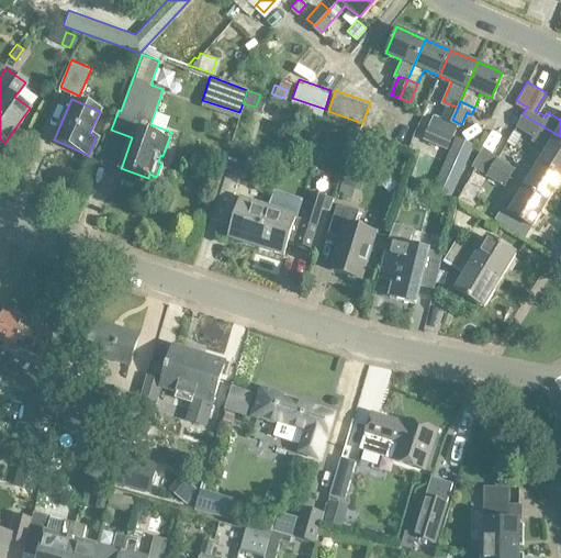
[(434,112),(429,124),(453,134),(459,123),(452,120),(442,116),(434,112)]
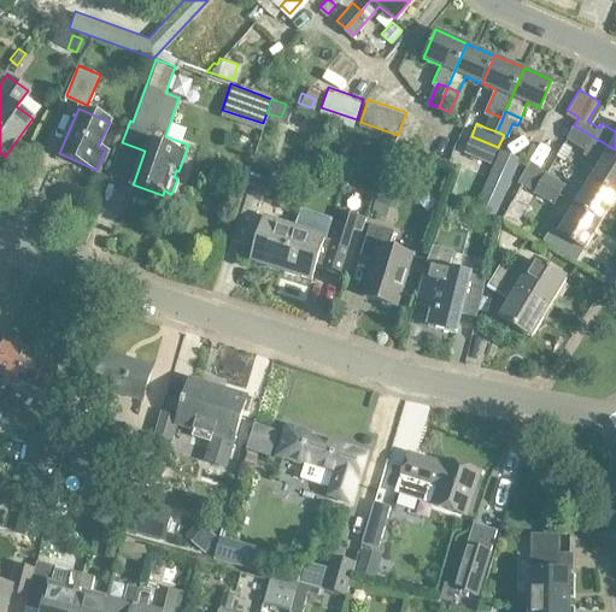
[(615,149),(574,125),(568,135),(587,147),(584,151),(600,160),(599,163),(596,160),(592,169),(594,170),(592,175),(615,188),(615,149)]
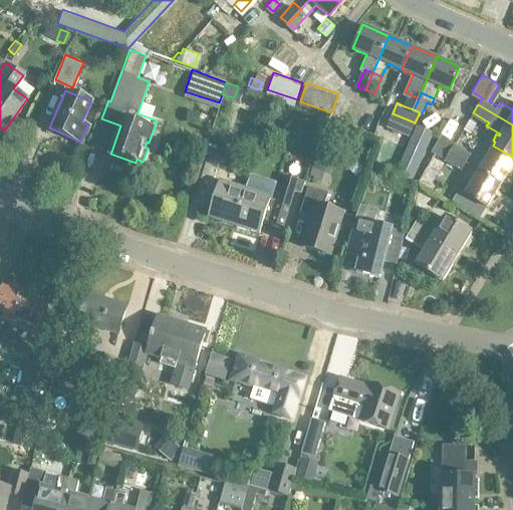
[(282,123),(289,119),(292,114),(289,108),(283,106),(276,109),(274,115),(276,120),(282,123)]
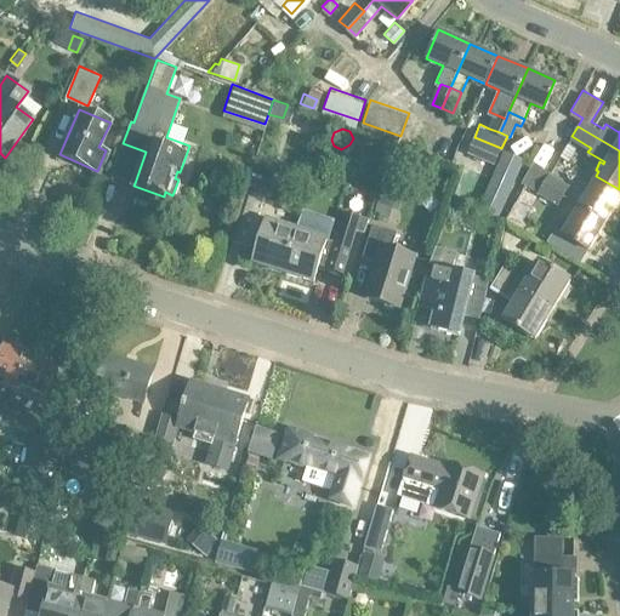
[(501,148),(475,137),(470,149),(496,161),(501,148)]
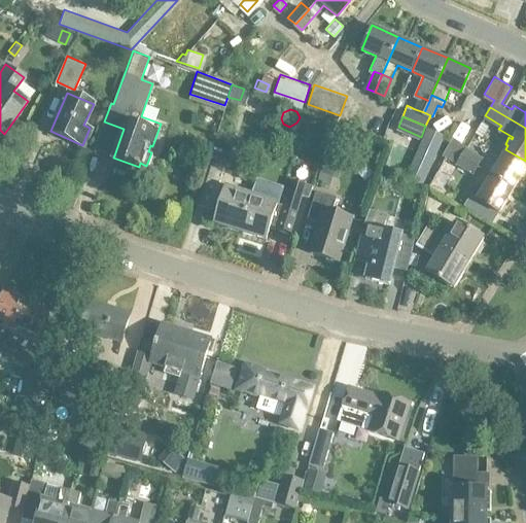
[(462,154),(467,145),(468,144),(454,135),(443,153),(458,163),(462,154)]
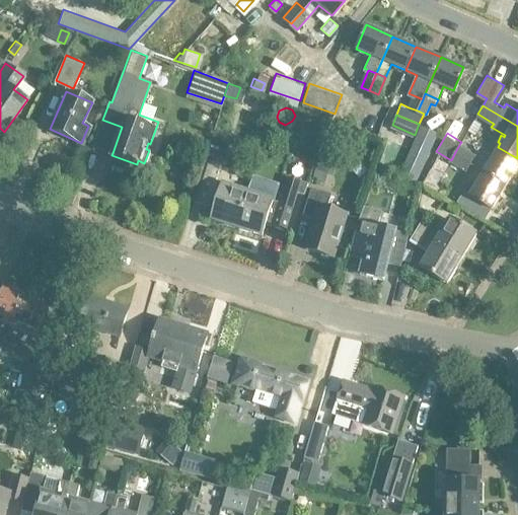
[(431,142),(414,135),(402,162),(420,168),(431,142)]
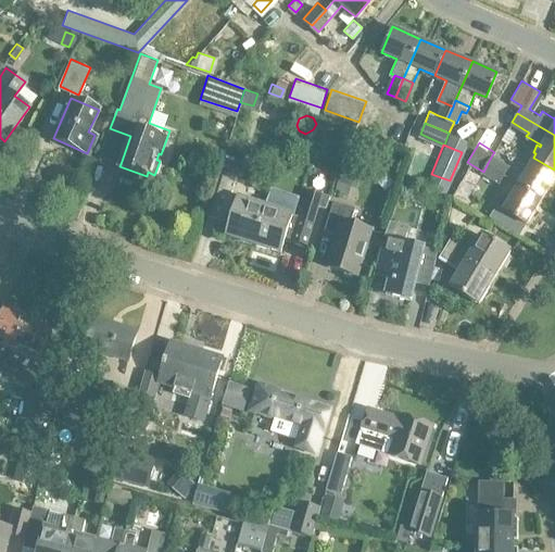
[(512,164),(493,153),(488,163),(506,174),(512,164)]
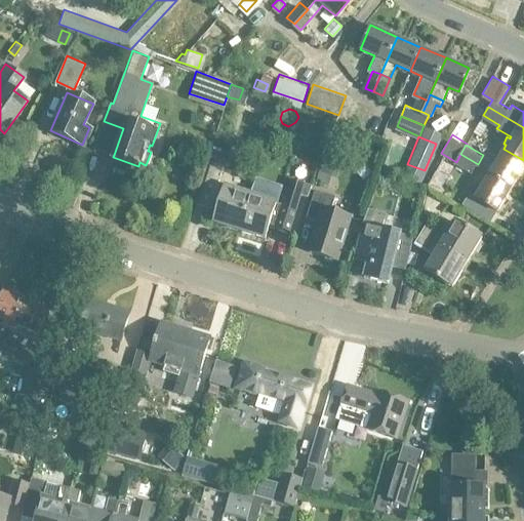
[(523,164),(523,160),(504,149),(502,151),(500,150),(496,157),(497,158),(490,171),(513,185),(523,164)]
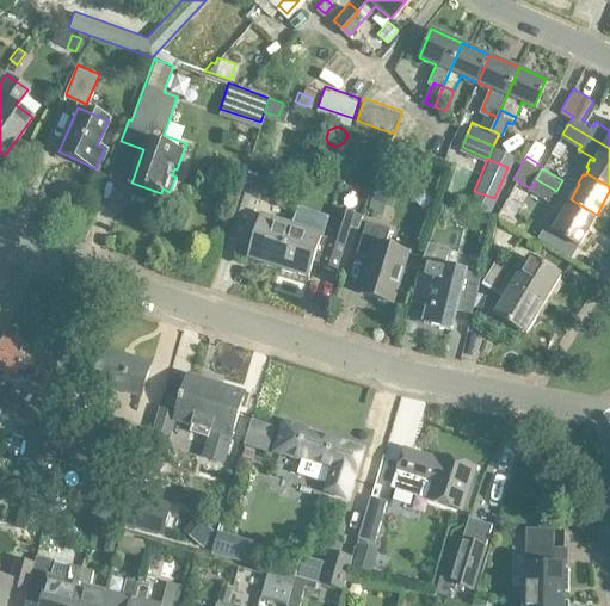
[(536,179),(531,189),(550,201),(556,191),(536,179)]
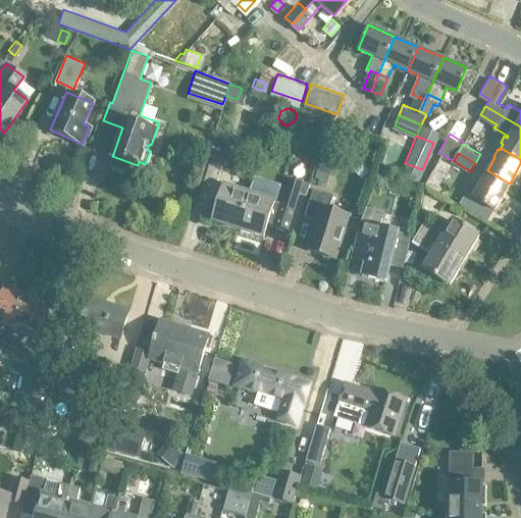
[(313,175),(326,179),(329,167),(316,163),(313,175)]
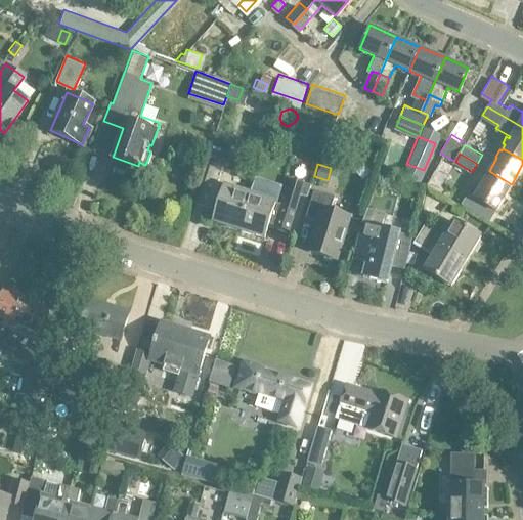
[(236,228),(248,193),(215,183),(219,169),(208,165),(195,205),(215,211),(212,220),(236,228)]
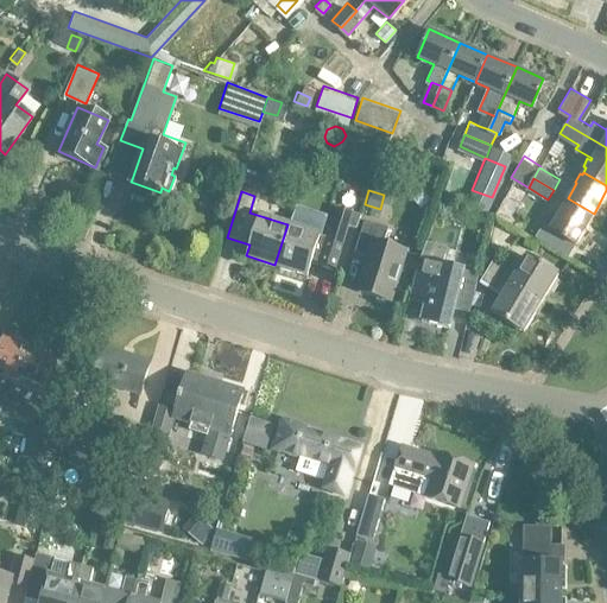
[(493,214),(506,222),(519,200),(506,191),(493,214)]
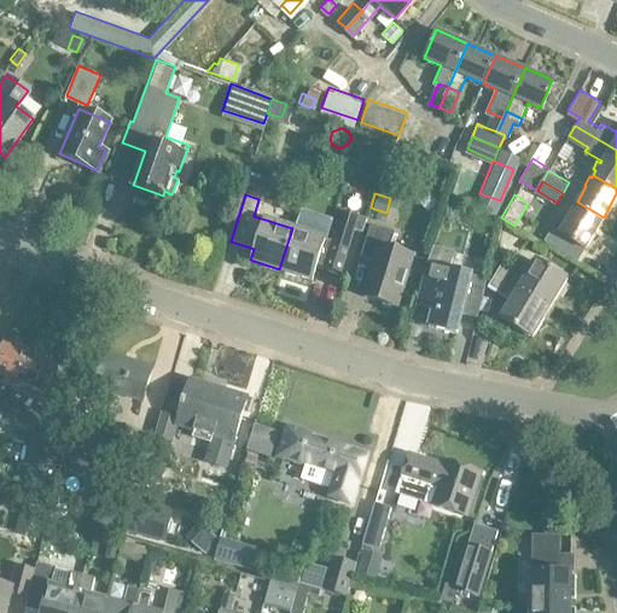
[(577,260),(587,245),(603,219),(576,203),(568,216),(565,215),(560,225),(563,226),(560,229),(551,223),(541,239),(577,260)]
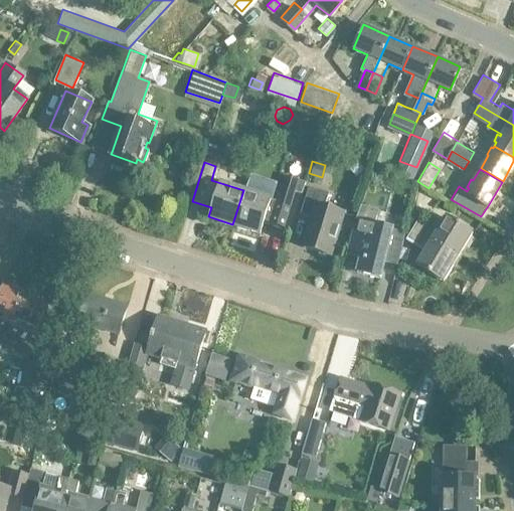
[(248,173),(243,190),(232,224),(259,232),(262,222),(281,228),(293,191),(300,193),(304,182),(285,176),(277,201),(269,198),(274,181),(248,173)]
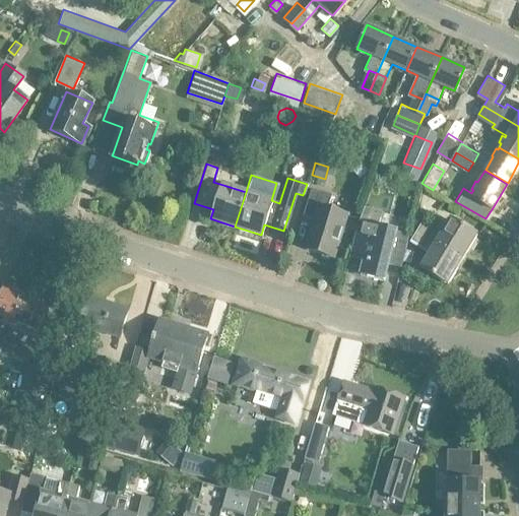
[(311,185),(302,211),(313,215),(303,245),(330,255),(345,212),(326,205),(331,191),(311,185)]
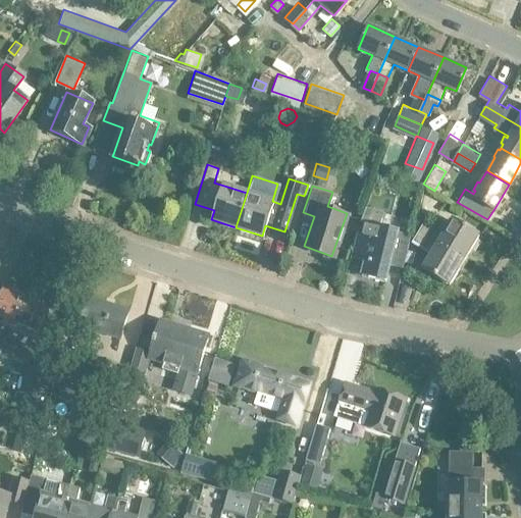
[(384,279),(388,264),(396,229),(378,225),(377,225),(380,210),(364,206),(359,220),(352,250),(362,253),(360,259),(365,260),(362,273),(384,279)]
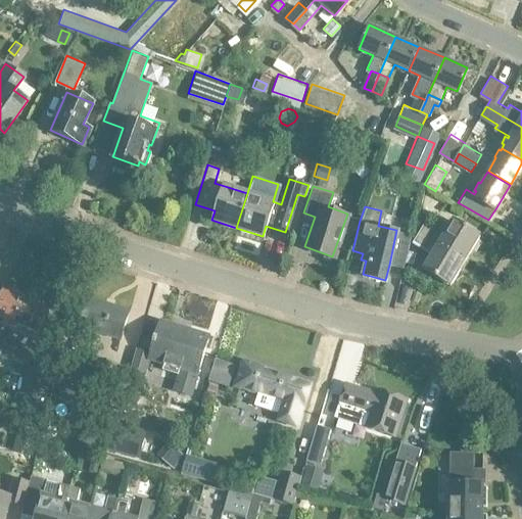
[(471,211),(465,221),(484,234),(490,224),(471,211)]
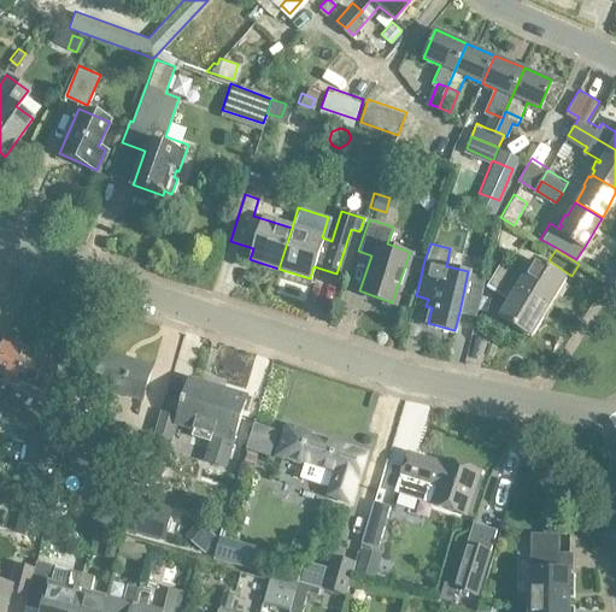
[(523,275),(500,262),(494,271),(549,305),(567,276),(534,257),(523,275)]
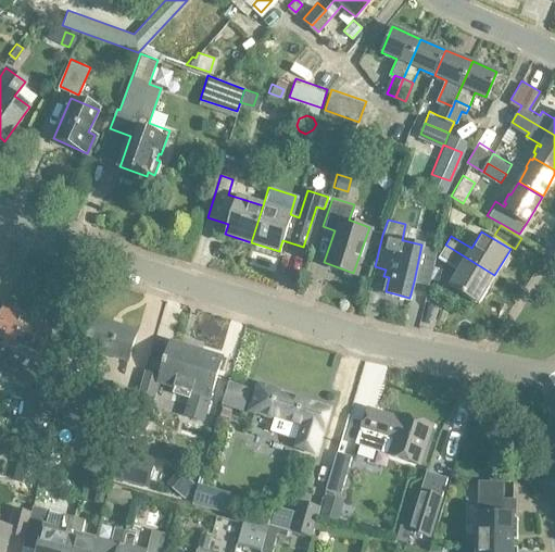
[(494,275),(445,245),(439,254),(459,267),(450,284),(478,302),(494,275)]
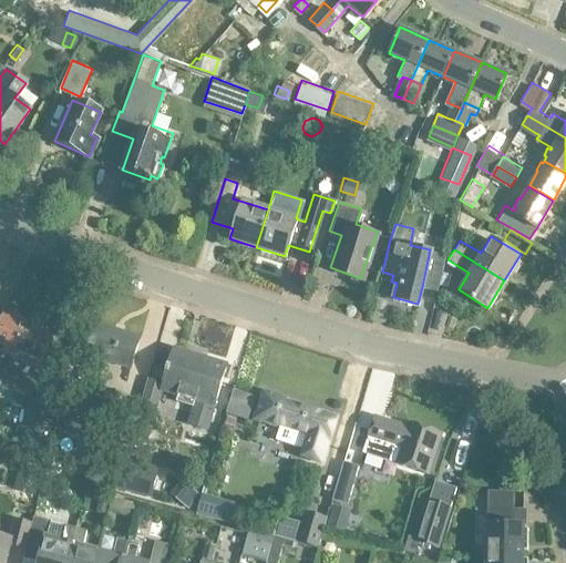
[(0,378),(2,379),(27,321),(2,311),(0,317),(0,350),(1,350),(0,354),(0,378)]
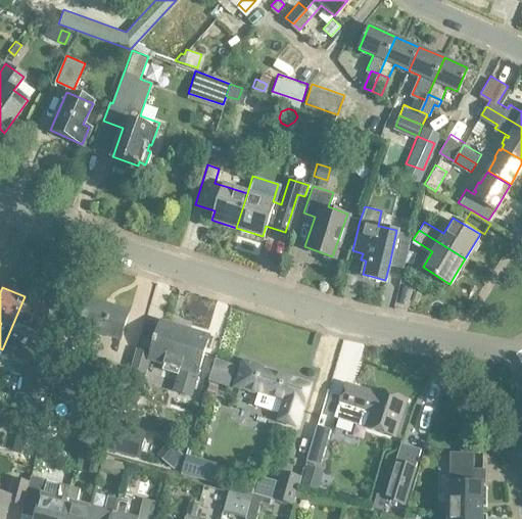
[(25,296),(2,349),(0,352),(0,364),(8,368),(7,370),(11,372),(17,360),(10,357),(16,343),(35,350),(39,341),(34,337),(47,307),(25,296)]
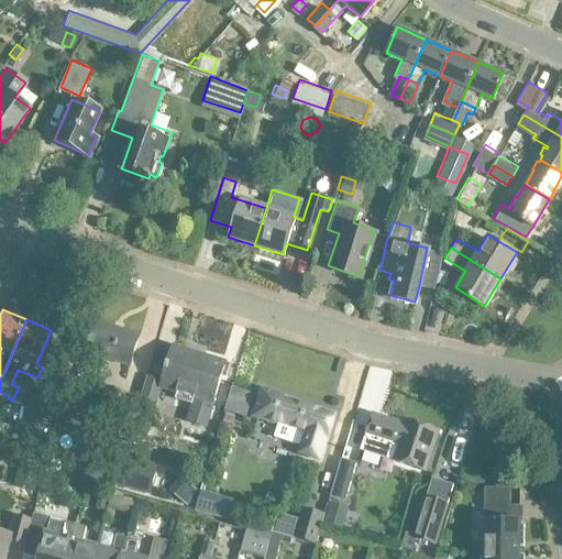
[(94,321),(83,360),(101,366),(105,357),(130,364),(139,336),(94,321)]
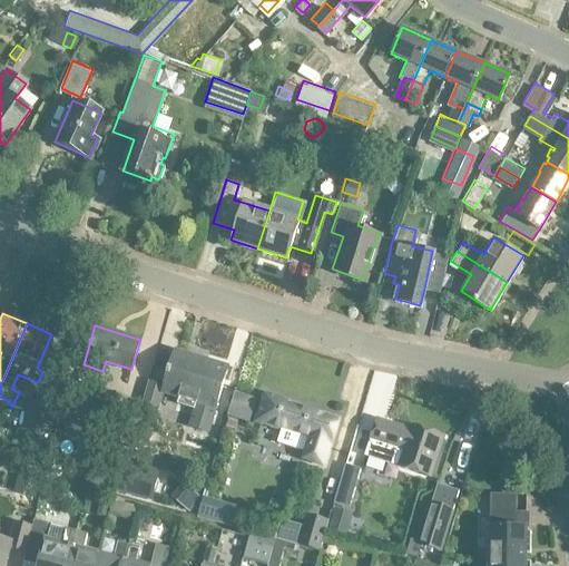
[(165,384),(164,390),(215,405),(226,363),(175,349),(165,384)]
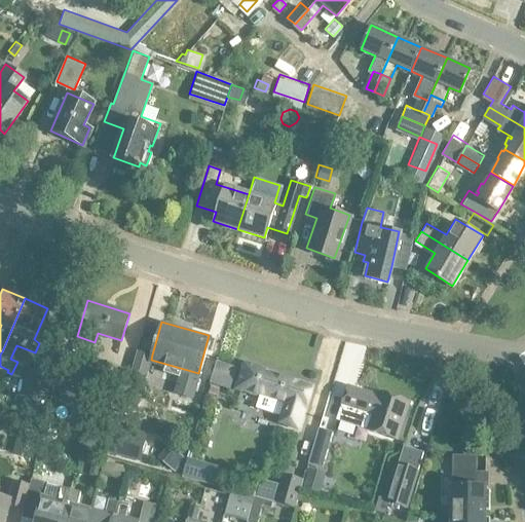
[(112,390),(110,398),(137,406),(147,373),(151,360),(152,355),(138,350),(133,368),(125,395),(112,390)]
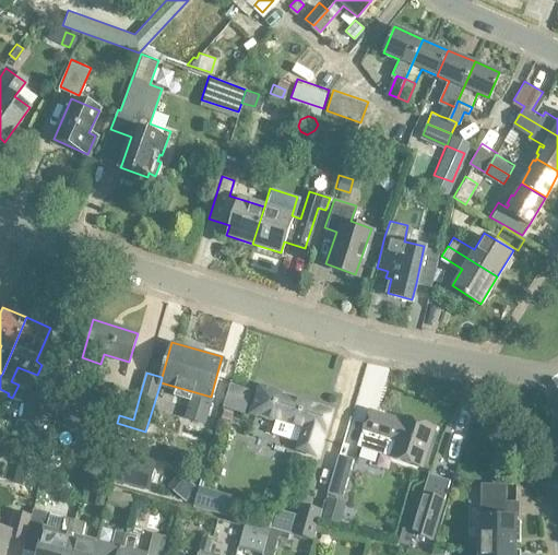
[(56,378),(38,374),(28,420),(47,423),(56,378)]
